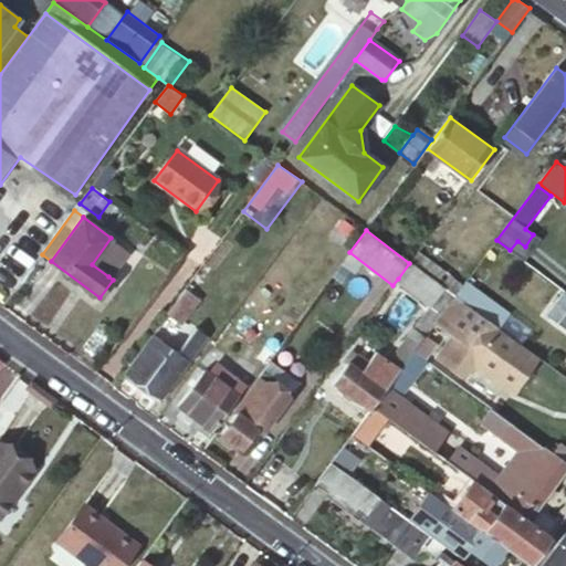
[(92,264),(108,276),(127,251),(111,238),(92,264)]
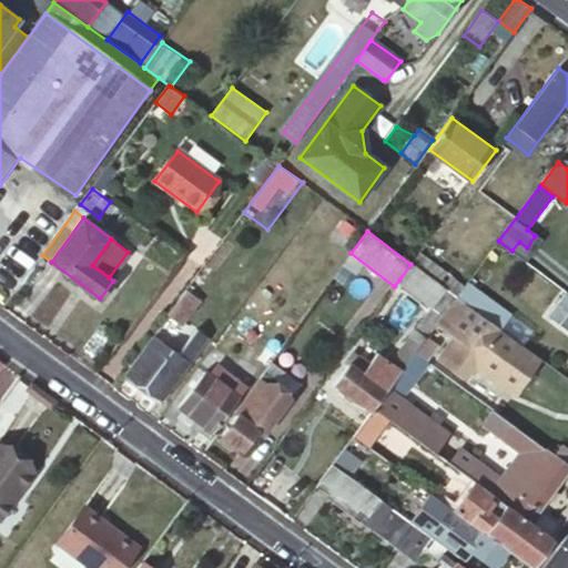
[(456,296),(465,285),(421,251),(411,264),(456,296)]
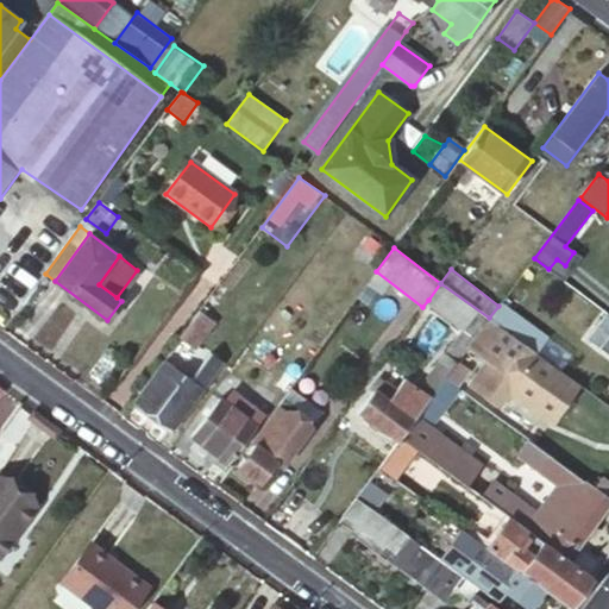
[(483,328),(489,318),(440,283),(428,300),(476,337),(483,328)]
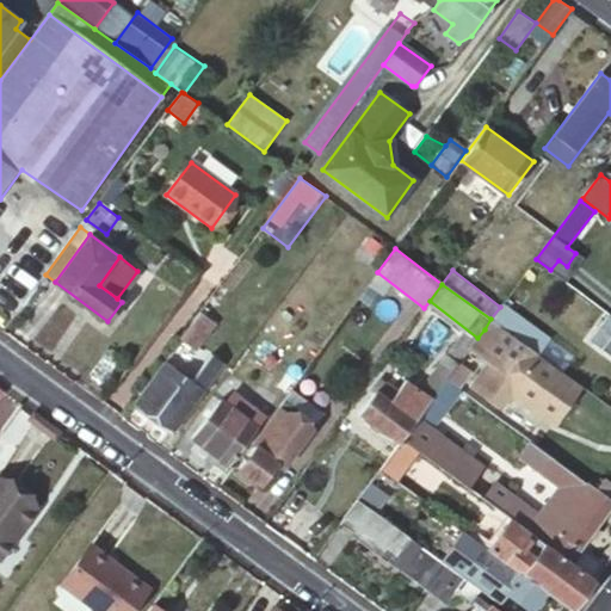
[(538,355),(563,372),(569,364),(565,359),(569,352),(535,327),(544,314),(512,291),(500,307),(491,319),(538,355)]
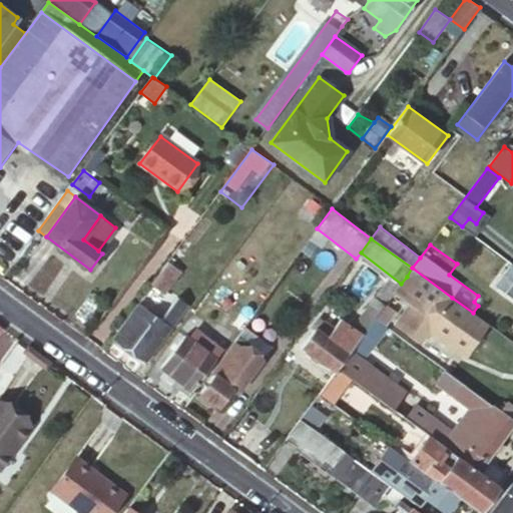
[(180,271),(167,262),(151,285),(163,294),(180,271)]
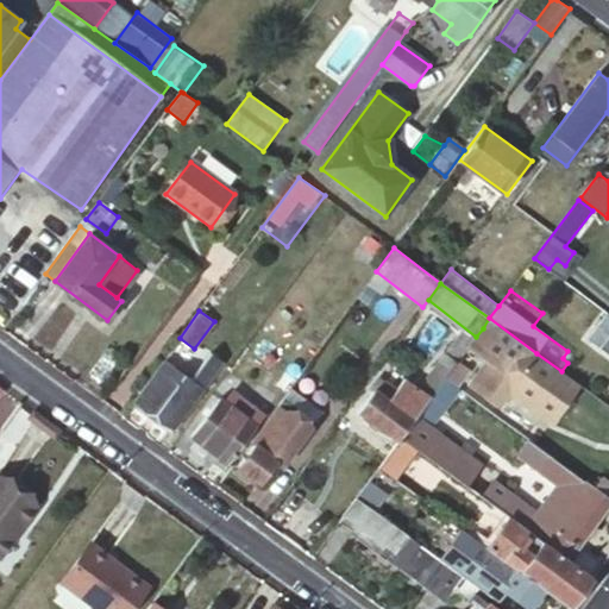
[(608,313),(590,338),(608,352),(608,313)]
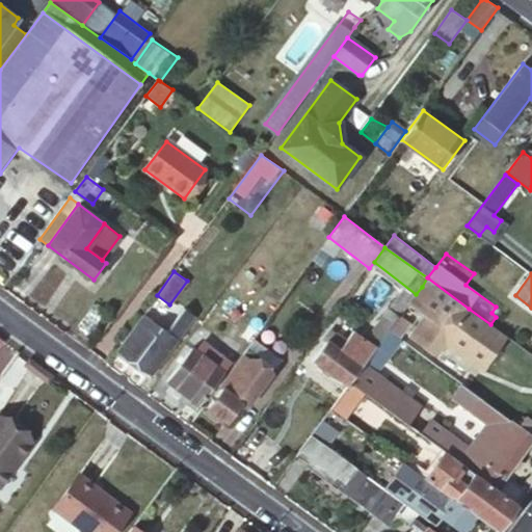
[(435,355),(469,309),(427,277),(422,287),(428,291),(416,309),(425,315),(409,337),(435,355)]
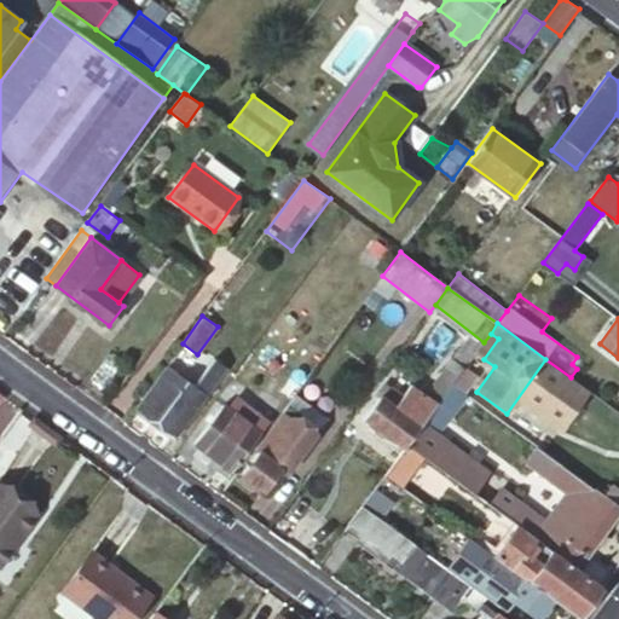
[(453,383),(464,369),(452,359),(440,376),(452,386),(453,383)]
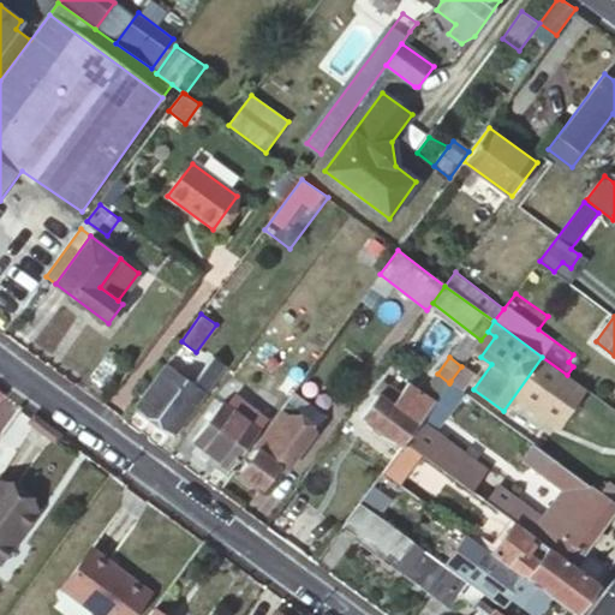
[(165,364),(136,404),(177,434),(206,394),(226,366),(214,358),(192,384),(165,364)]
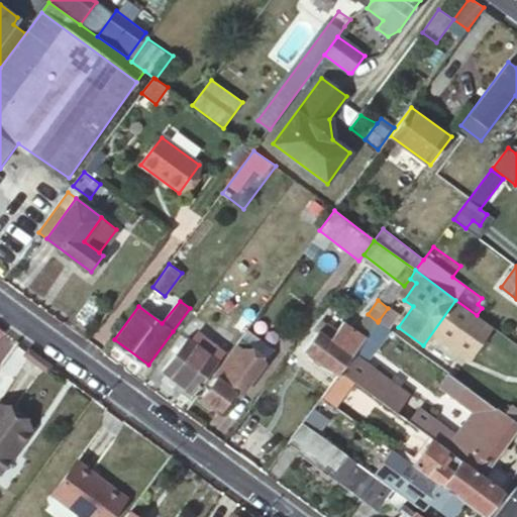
[(397,314),(388,308),(379,320),(388,327),(397,314)]
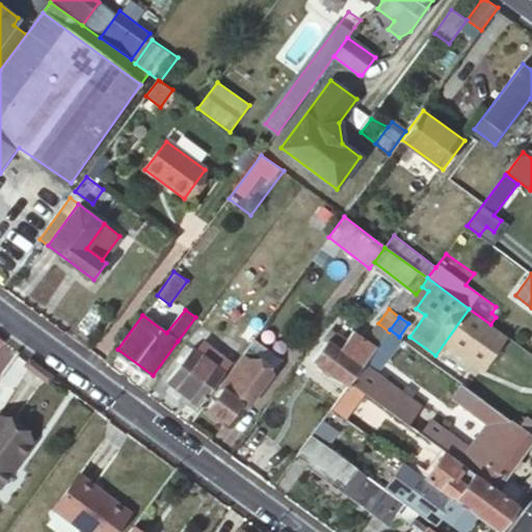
[(367,362),(381,372),(403,341),(399,337),(390,329),(389,331),(376,348),(367,362)]
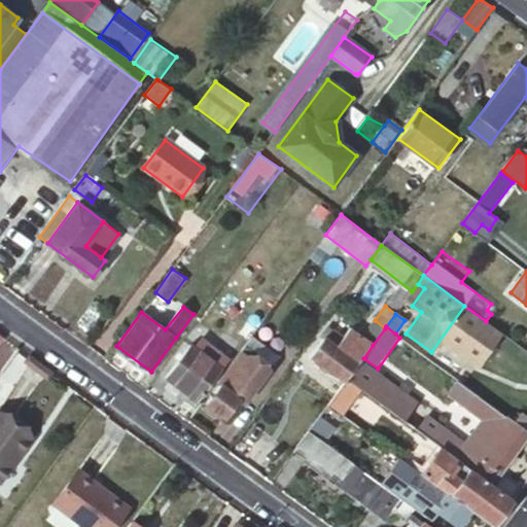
[(311,356),(346,382),(347,379),(363,358),(373,345),(350,328),(343,339),(334,331),(326,341),(323,338),(311,356)]
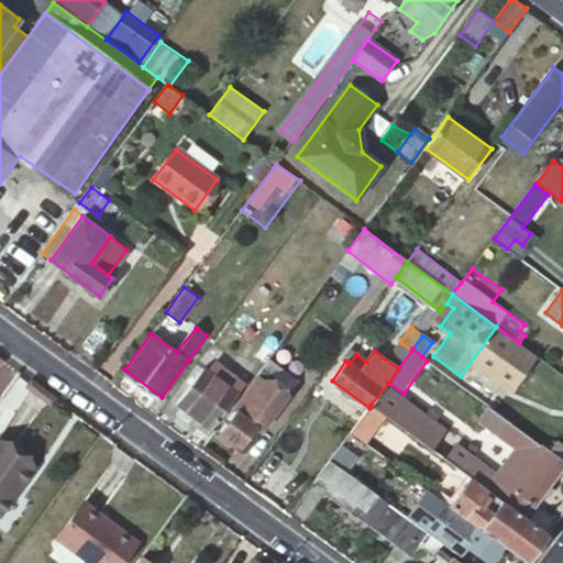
[(0,398),(19,373),(0,359),(0,398)]
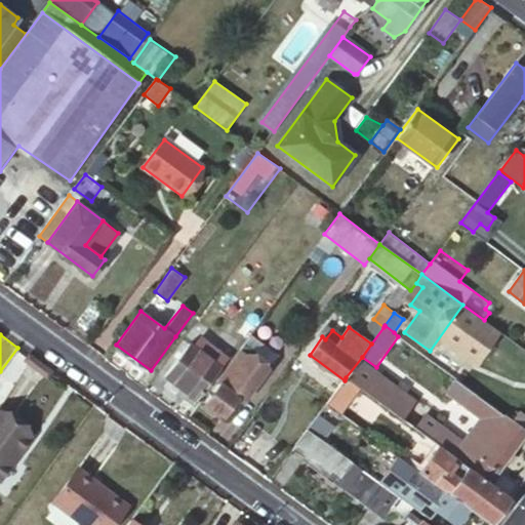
[(204,401),(224,415),(238,397),(242,400),(266,368),(277,354),(251,335),(240,350),(227,367),(228,368),(204,401)]
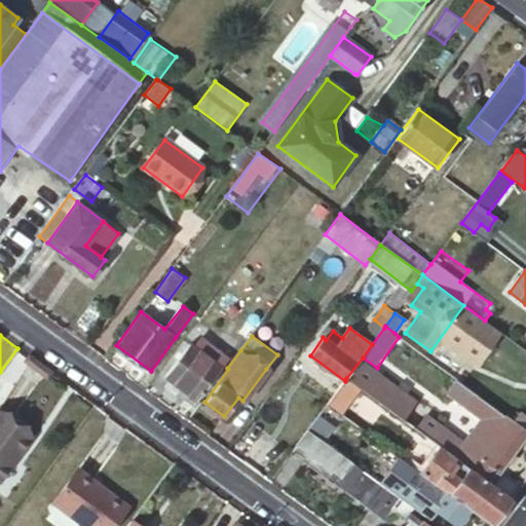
[(223,368),(190,344),(165,377),(197,401),(223,368)]
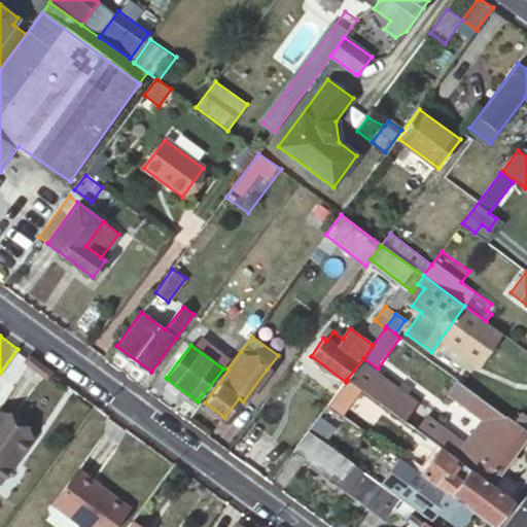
[(363,358),(347,379),(361,389),(405,421),(406,422),(419,405),(408,396),(411,392),(402,387),(399,391),(375,373),(378,369),(363,358)]
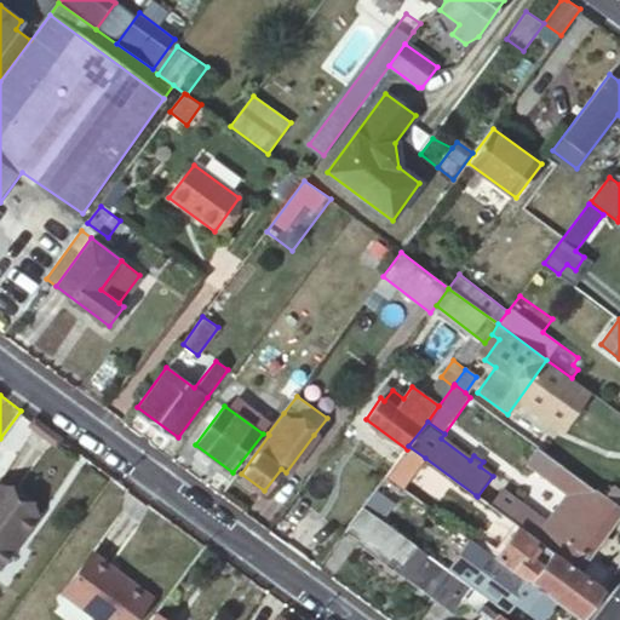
[(407,449),(386,477),(402,489),(425,458),(408,446),(407,449)]
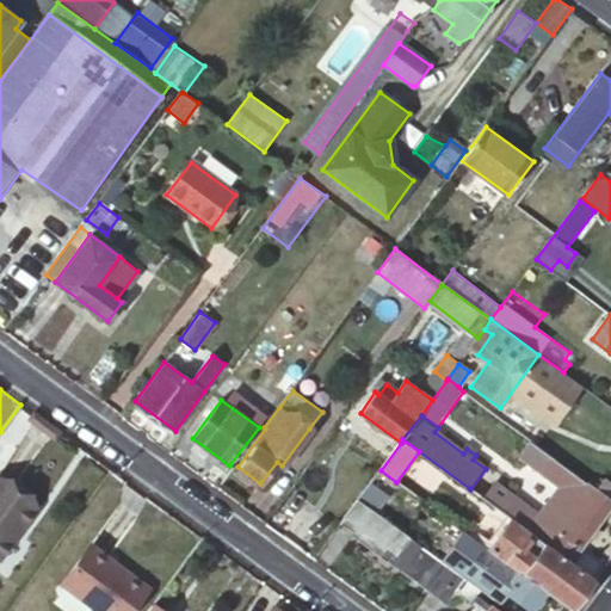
[(511,519),(572,562),(610,508),(610,498),(543,450),(534,443),(523,457),(542,471),(561,485),(538,516),(494,483),(482,498),(511,519)]
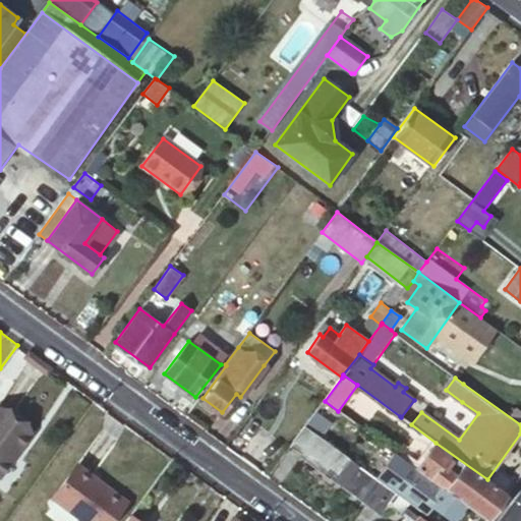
[(338,411),(325,401),(305,425),(327,441),(344,416),(338,411)]
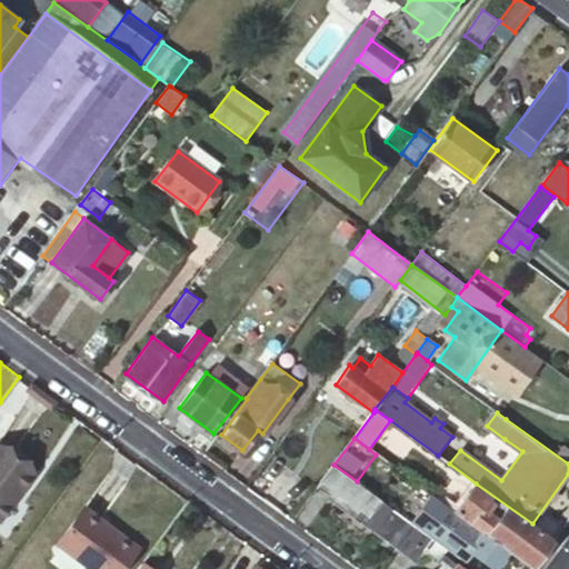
[(0,518),(32,473),(0,450),(0,518)]
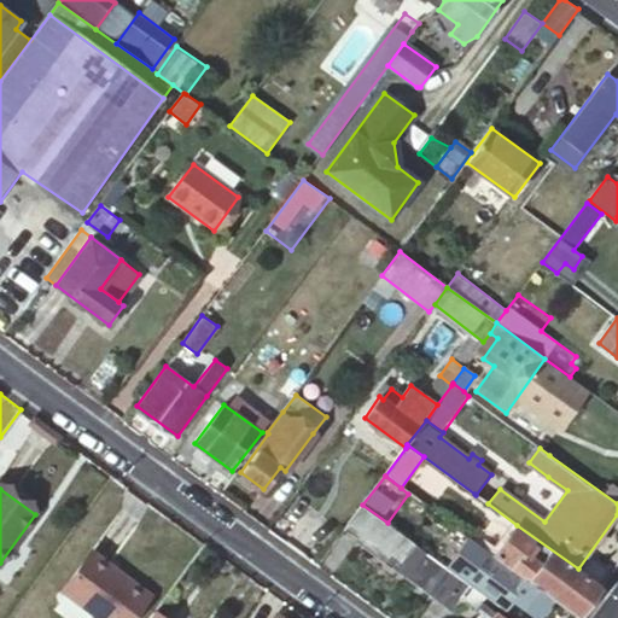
[(503,617),(483,601),(487,596),(388,523),(362,505),(343,530),(453,611),(461,599),(481,613),(476,617),(503,617)]
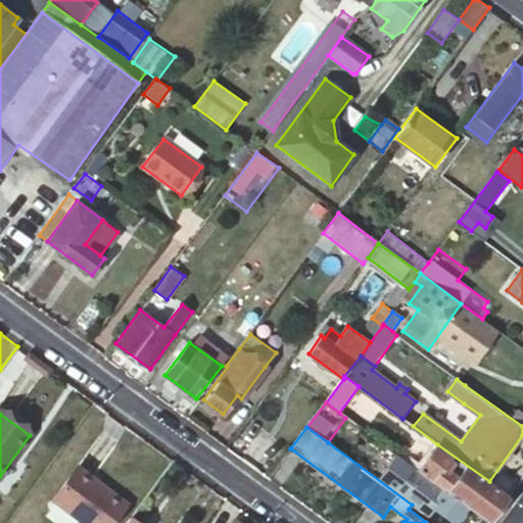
[(469,508),(488,522),(490,522),(511,496),(489,481),(437,444),(419,471),(469,508)]
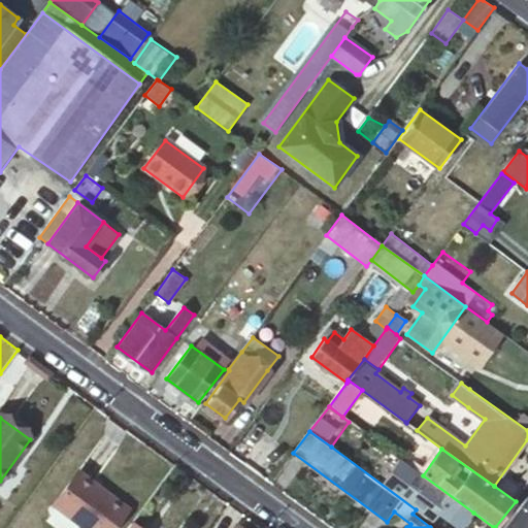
[(78,471),(55,503),(87,527),(113,527),(127,508),(78,471)]
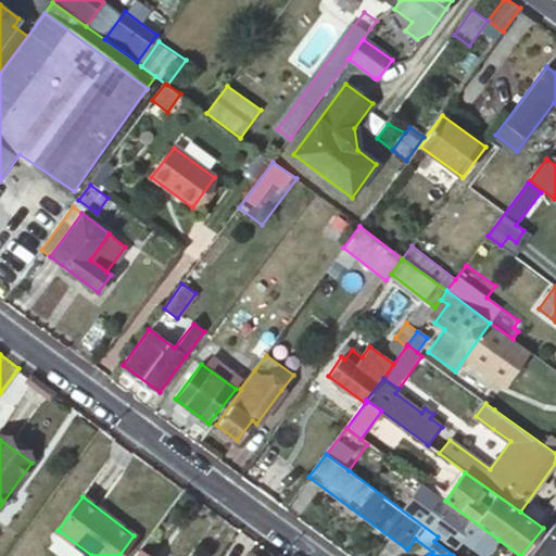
[(480,555),(487,555),(498,540),(445,501),(431,519),(480,555)]
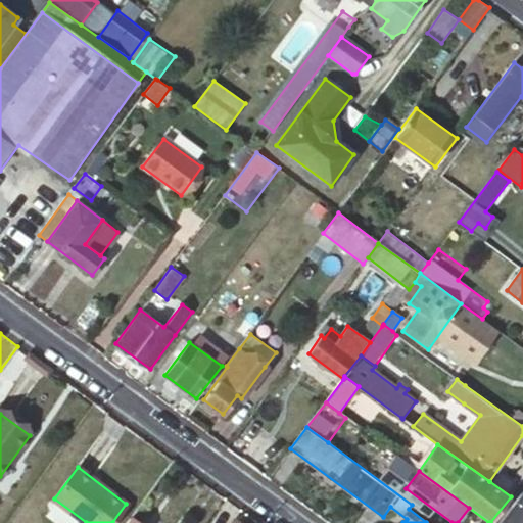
[(44,516),(60,522),(67,522),(72,514),(48,505),(44,516)]
